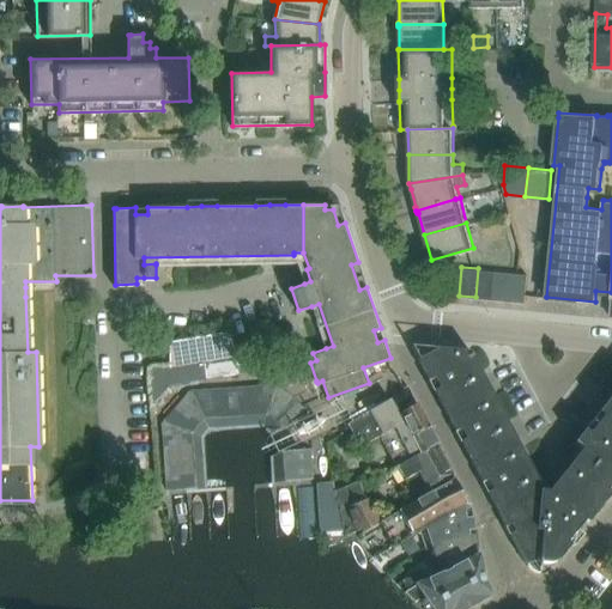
[(478,268),(476,297),(492,298),(495,269),(478,268)]
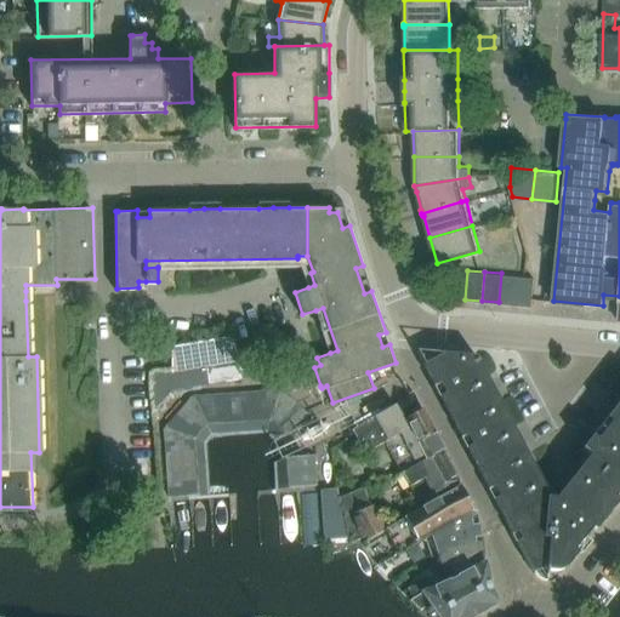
[(501,273),(499,302),(515,304),(518,275),(501,273)]
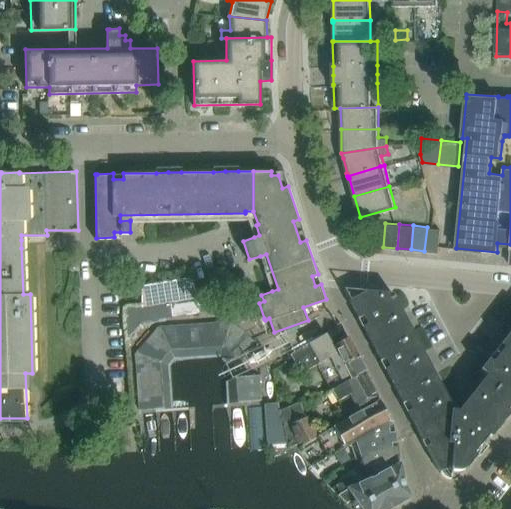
[(438,252),(439,245),(441,228),(427,227),(424,251),(438,252)]
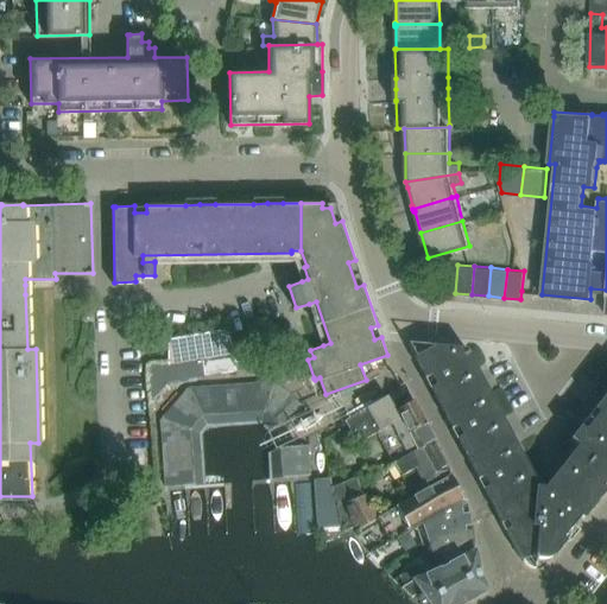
[(202,358),(202,356),(235,351),(231,336),(226,328),(168,337),(169,361),(149,362),(151,399),(170,380),(204,374),(204,373),(239,368),(238,354),(202,358)]
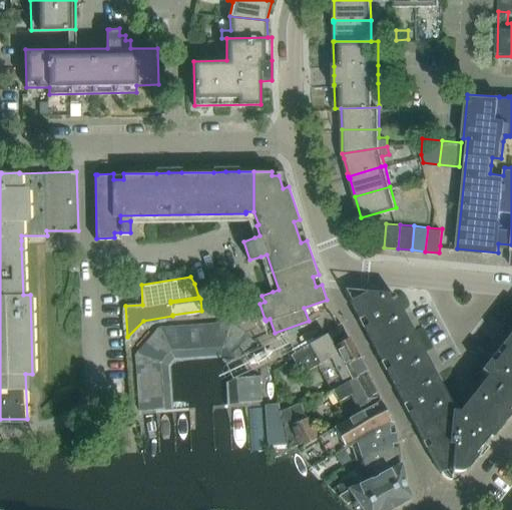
[(371,340),(408,320),(394,292),(344,288),(371,340)]
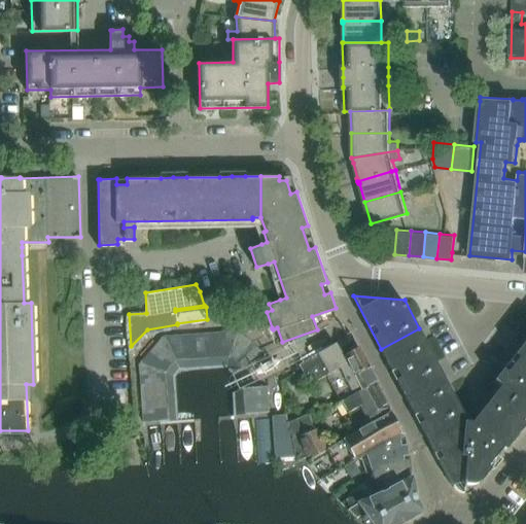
[(419,328),(381,349),(405,393),(443,373),(419,328)]
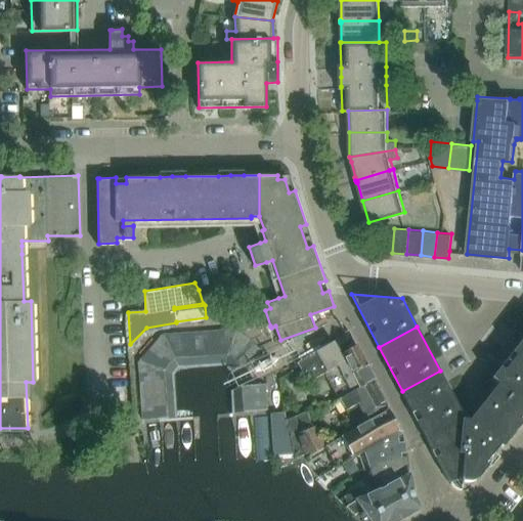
[(230,371),(241,365),(240,363),(264,351),(236,328),(163,333),(139,360),(143,418),(177,417),(174,374),(179,367),(225,364),(230,371)]
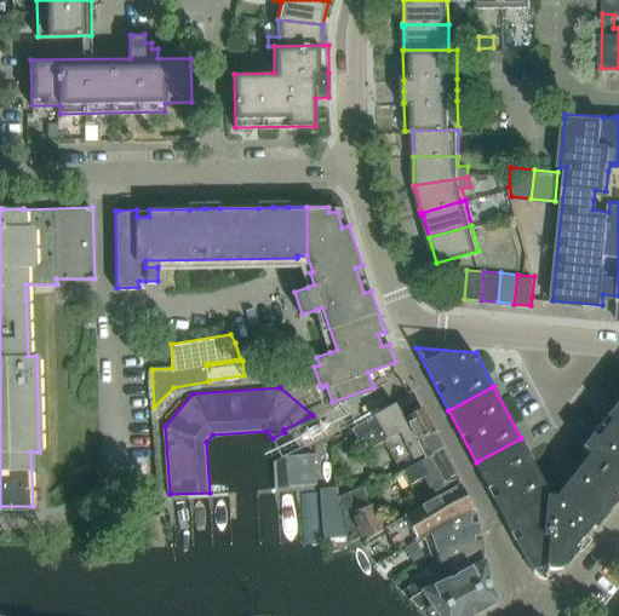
[(618,397),(599,424),(618,439),(618,397)]
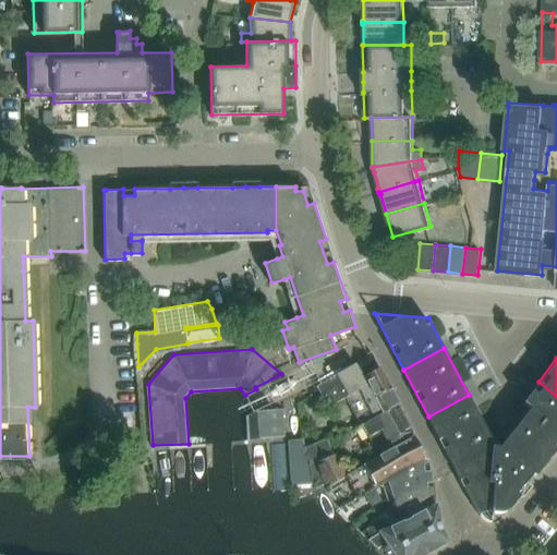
[(355,362),(316,384),(328,406),(348,394),(353,403),(351,405),(362,423),(364,423),(399,405),(391,388),(382,369),(364,374),(355,362)]
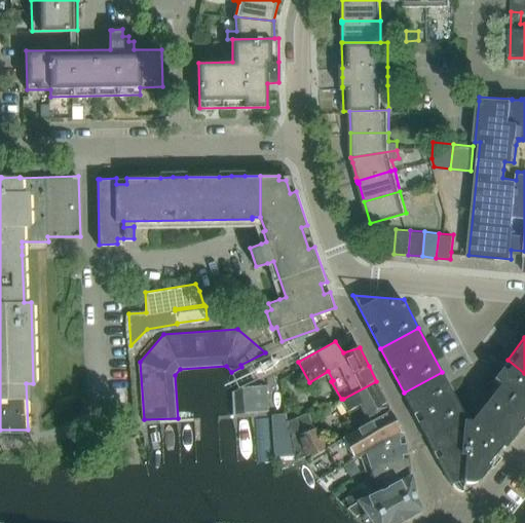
[(480,410),(513,437),(524,420),(524,373),(508,360),(493,377),(500,383),(480,410)]
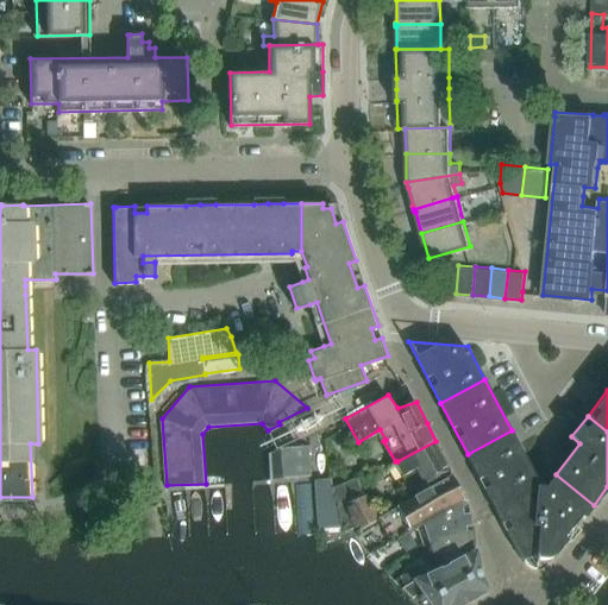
[(512,430),(468,454),(495,505),(524,490),(525,491),(539,483),(536,477),(512,430)]
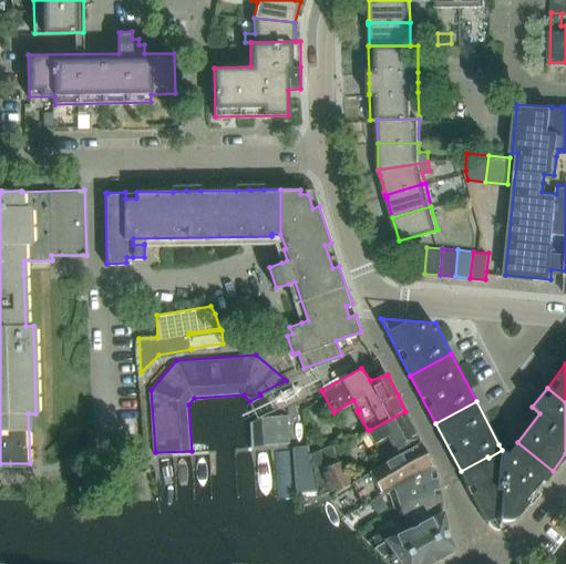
[(405,411),(370,430),(368,431),(383,458),(420,438),(405,411)]
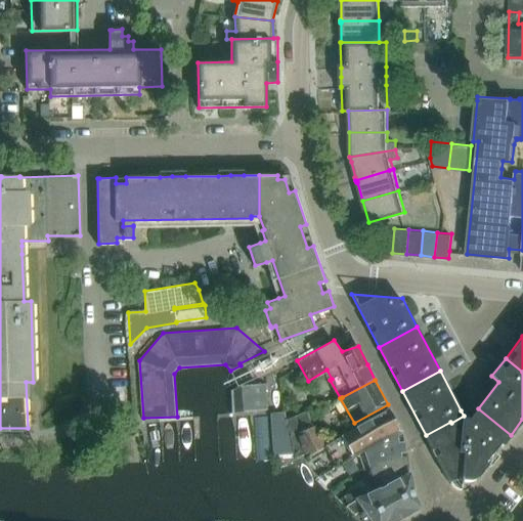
[(230,384),(232,411),(267,409),(266,382),(261,382),(261,383),(240,384),(233,385),(233,384),(230,384)]
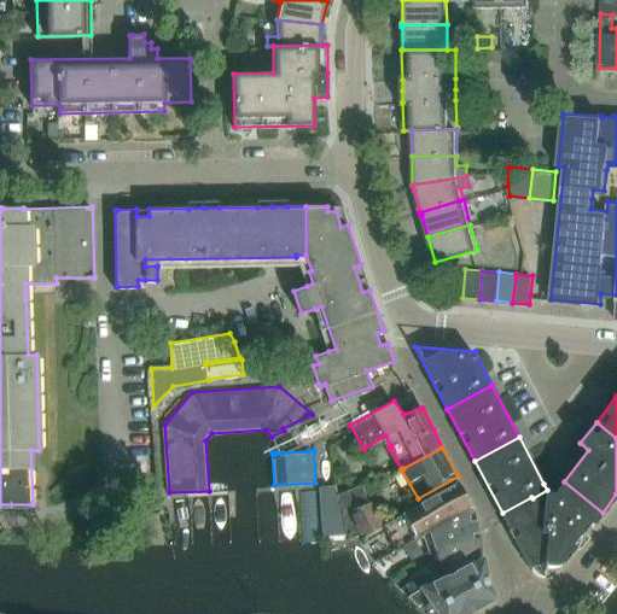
[(384,524),(365,534),(366,536),(384,526),(396,548),(424,534),(475,509),(460,481),(384,524)]
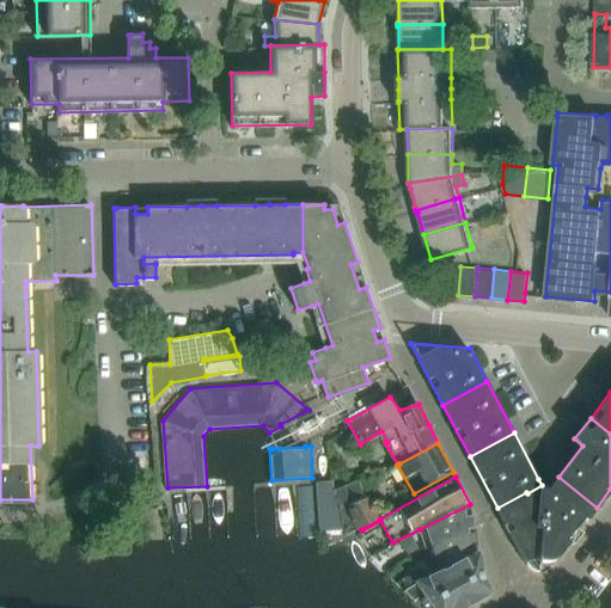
[(597,508),(558,477),(549,489),(543,487),(542,485),(527,493),(526,492),(498,508),(525,562),(530,559),(538,559),(538,564),(539,564),(541,560),(547,560),(551,560),(555,559),(557,558),(560,556),(597,508)]
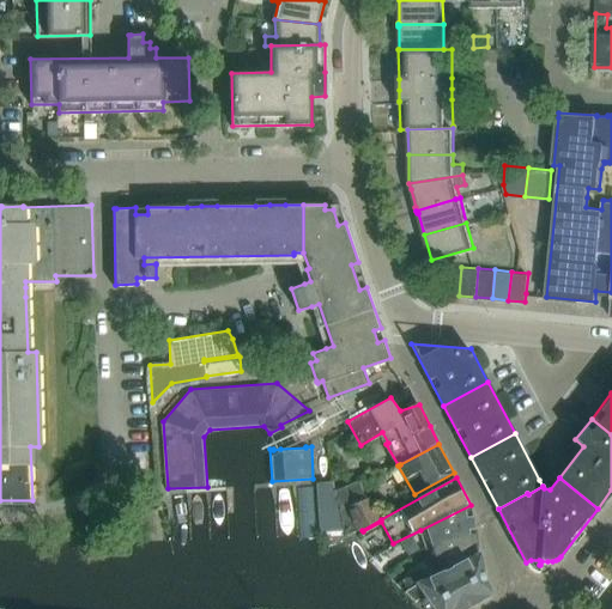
[(346,525),(338,498),(332,481),(322,481),(325,525),(325,530),(344,529),(345,534),(351,531),(346,525)]
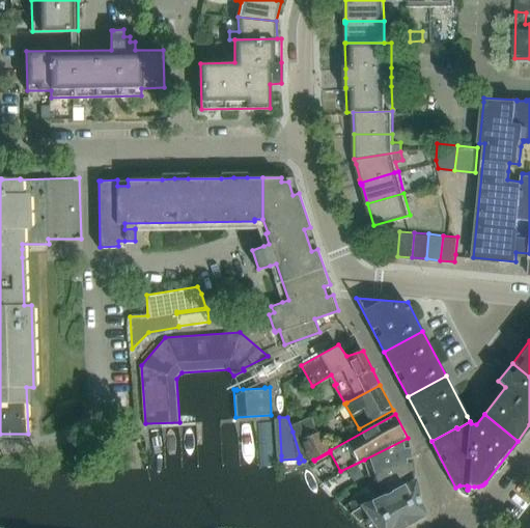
[(313,460),(330,450),(319,429),(305,437),(302,428),(293,432),(300,455),(304,461),(307,459),(308,460),(312,457),(313,460)]
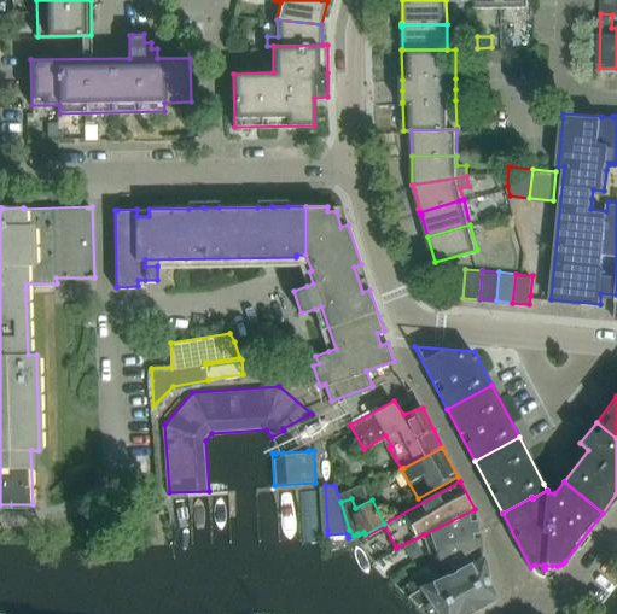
[(429,554),(429,551),(430,551),(478,531),(475,509),(424,534),(428,548),(419,551),(419,550),(403,557),(407,565),(421,557),(429,554)]
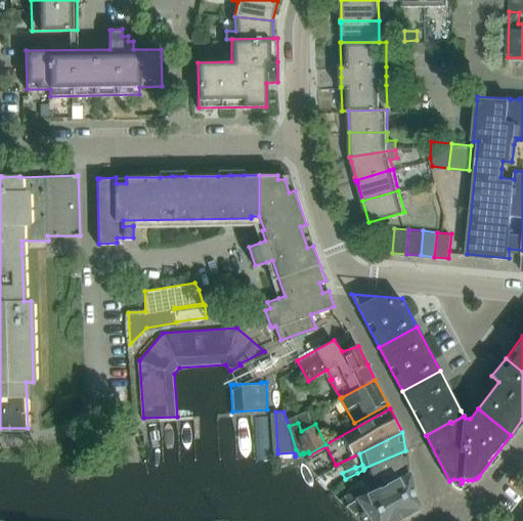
[(364,468),(363,468),(363,470),(364,474),(368,484),(358,489),(360,494),(399,477),(409,473),(405,450),(364,468)]
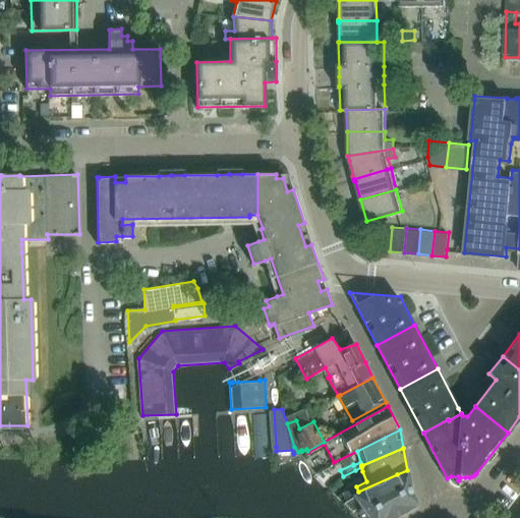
[(359,506),(367,517),(394,517),(419,504),(412,493),(407,470),(397,474),(358,492),(354,494),(343,499),(354,510),(359,506)]
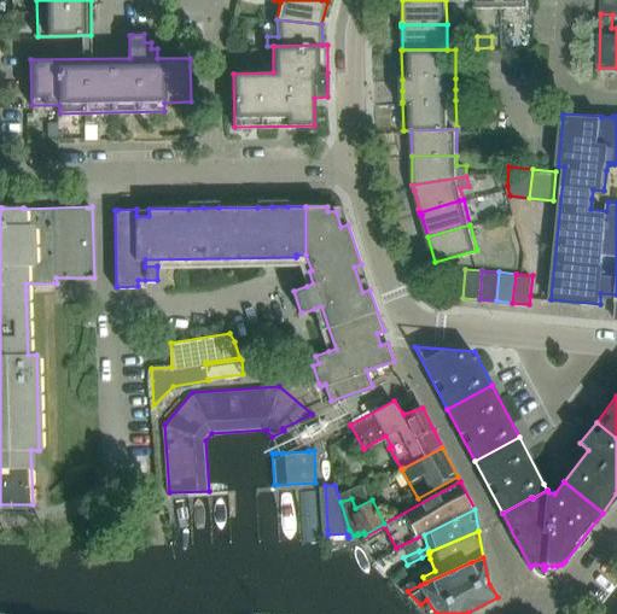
[(418,579),(401,586),(402,586),(407,591),(420,585),(418,579)]
